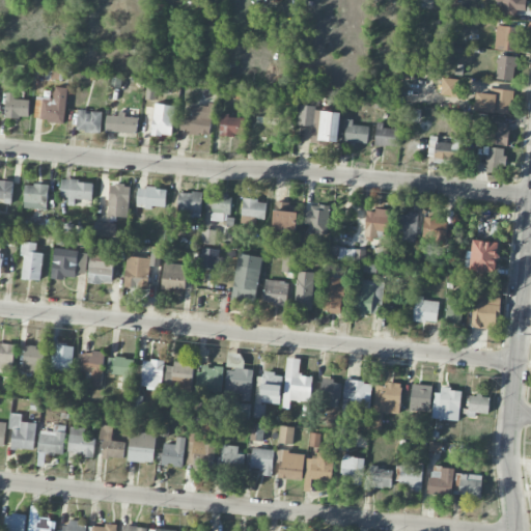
[(516,10),(525,10),(525,0),(495,0),(496,2),(501,2),(501,17),(516,17),(516,10)]
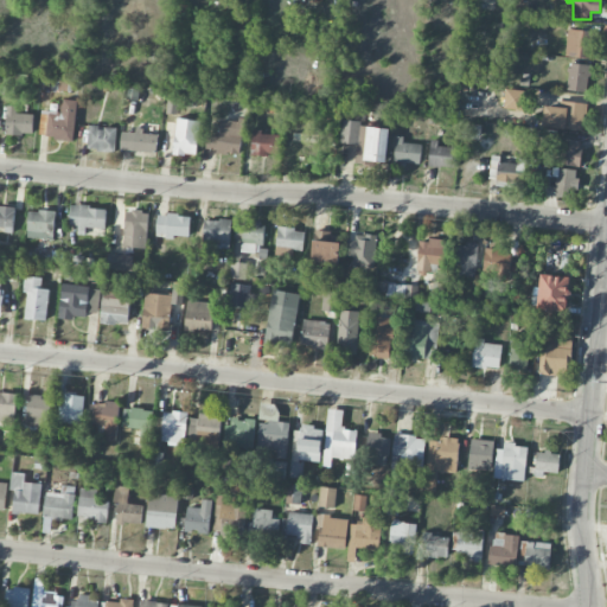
[(594,32),(568,30),(566,57),(592,58),(594,32)]
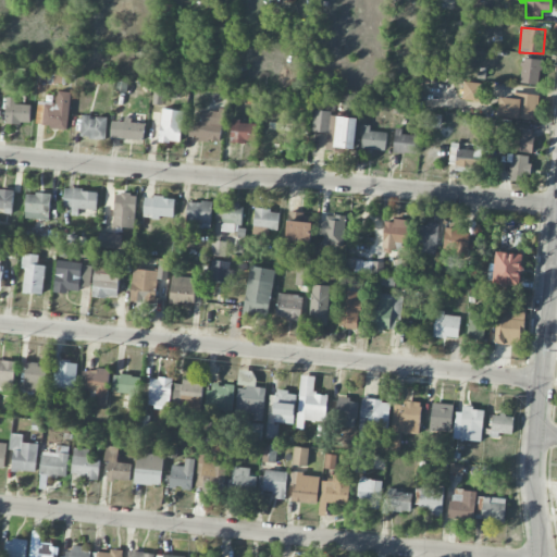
[(539,85),(541,60),(523,59),(521,84),(539,85)]
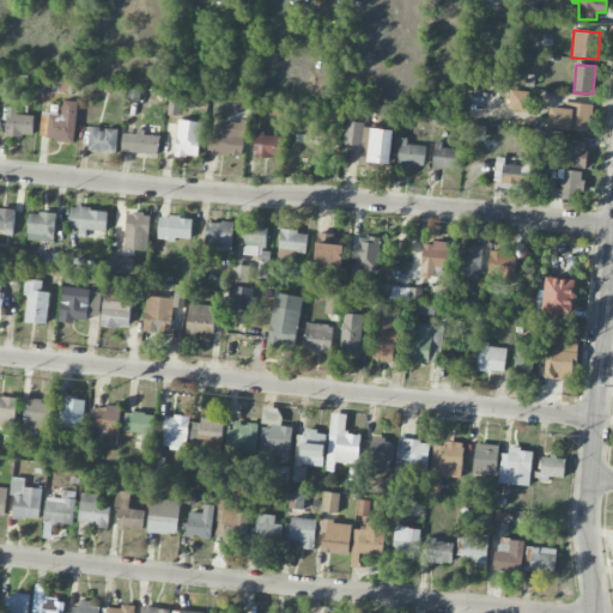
[(73,93),(73,82),(52,80),(50,92),(73,93)]
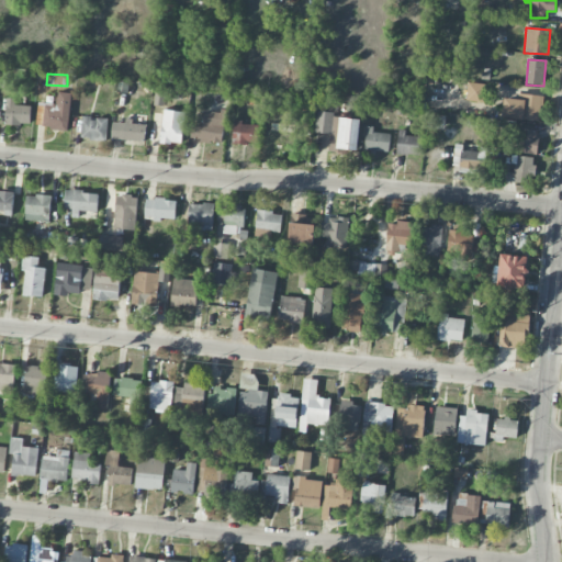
[(485,85),(468,82),(467,101),(484,102),(485,85)]
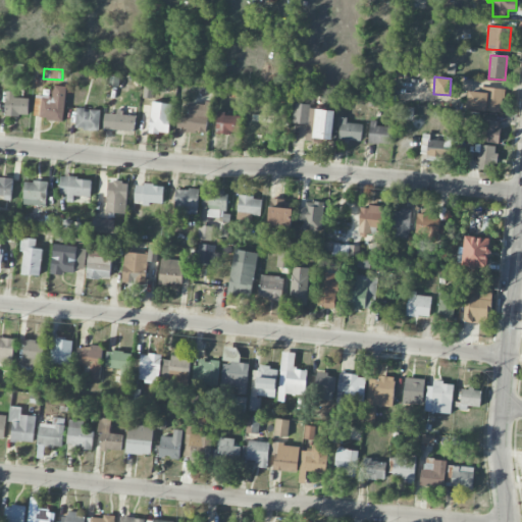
[(63,121),(66,87),(54,86),(53,97),(36,95),(34,118),(63,121)]
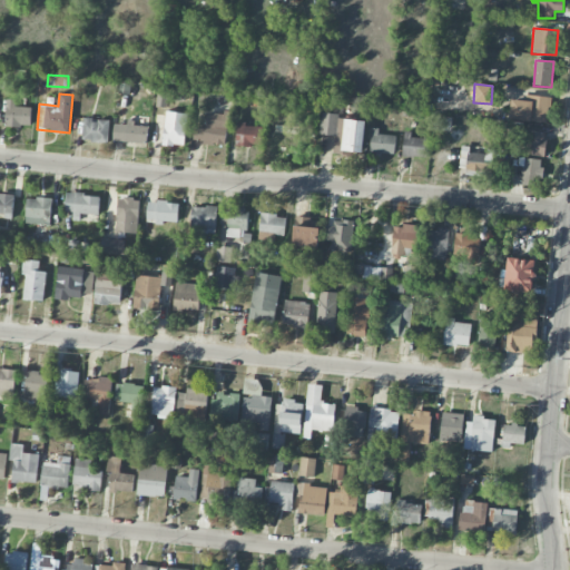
[(550,97),(533,96),(533,101),(511,100),(510,120),(549,123),(550,97)]
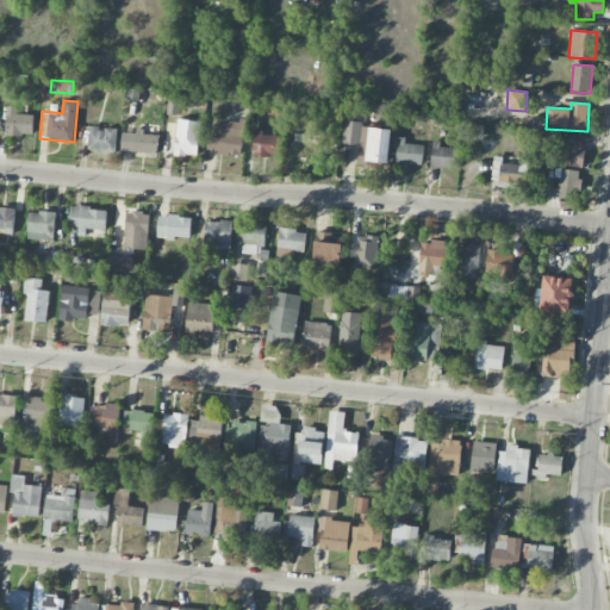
[(6,135),(32,136),(33,114),(17,114),(17,107),(7,106),(6,135)]
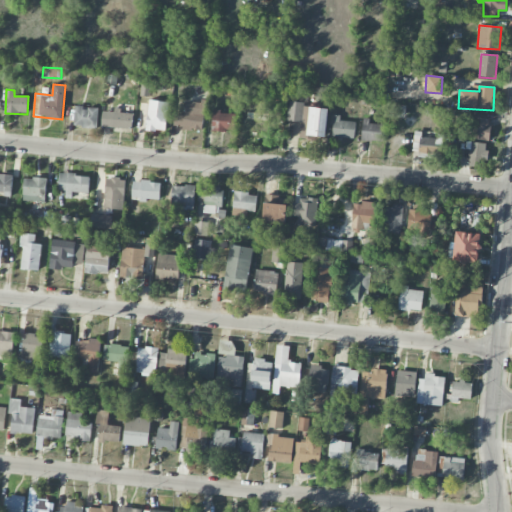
[(167,131),(168,102),(148,101),(147,130),(167,131)]
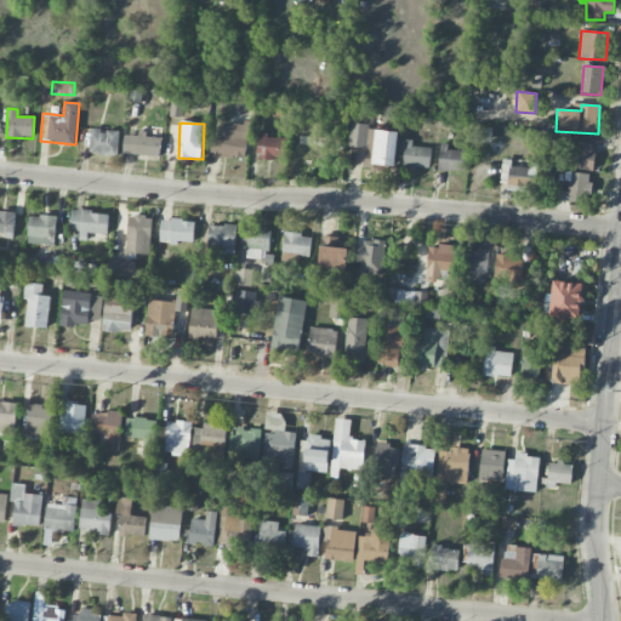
[(224,140),(212,138),(211,155),(246,158),(248,124),(226,123),(224,140)]
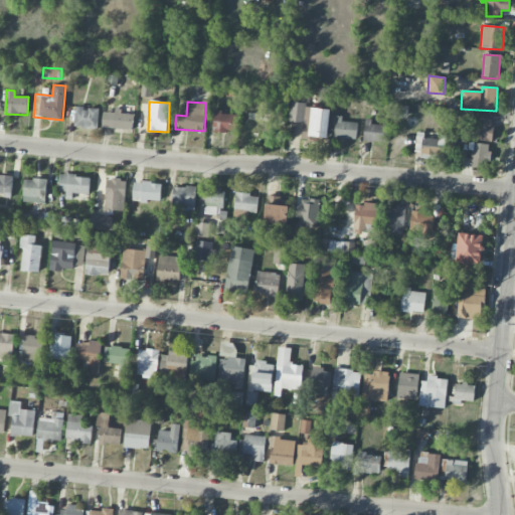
[(289,122),(303,123),(302,136),(329,138),(331,110),(306,108),(306,103),(290,102),(289,122)]
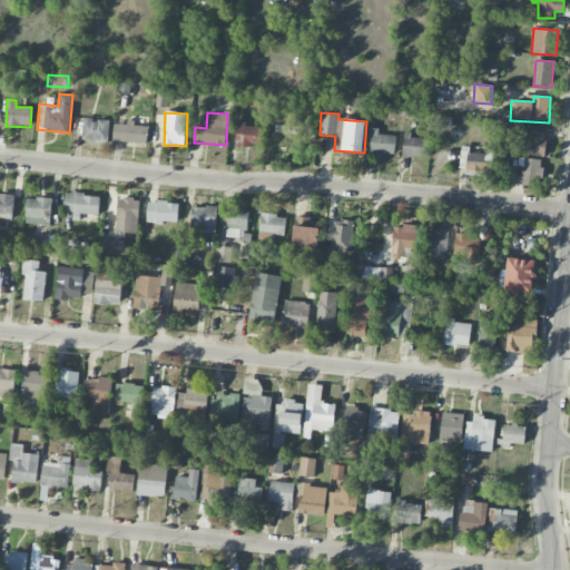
[(434,129),(450,131),(452,118),(436,116),(434,129)]
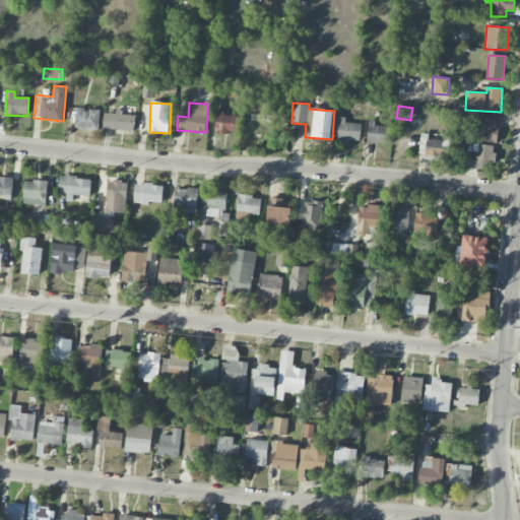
[(100,130),(100,110),(76,109),(75,129),(100,130)]
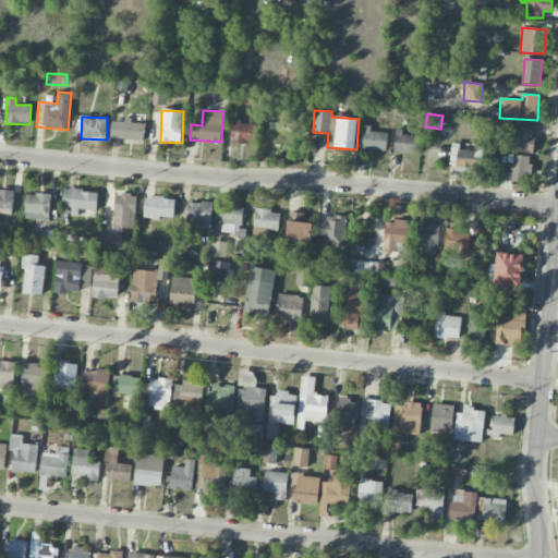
[(112,121),(111,138),(144,141),(145,123),(128,123),(128,122),(112,121)]
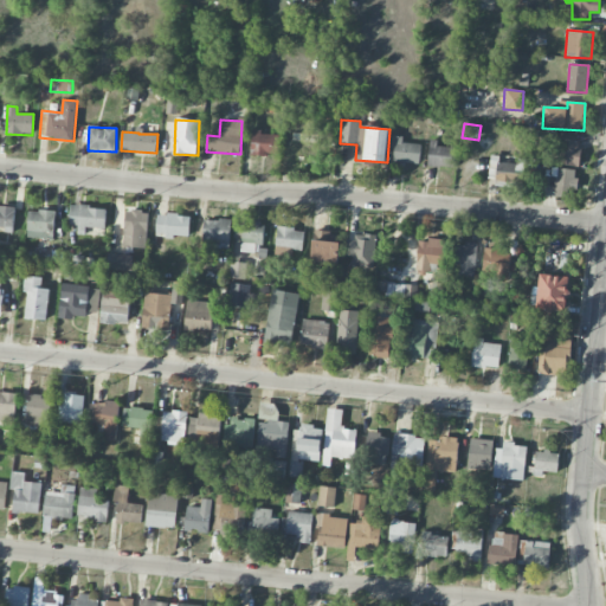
[(316,140),(302,140),(302,133),(290,131),(289,159),(315,160),(316,140)]
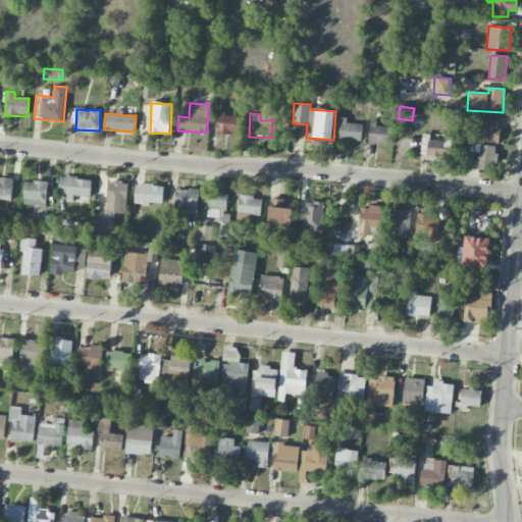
[(241,114),(216,114),(216,134),(240,134),(241,114)]
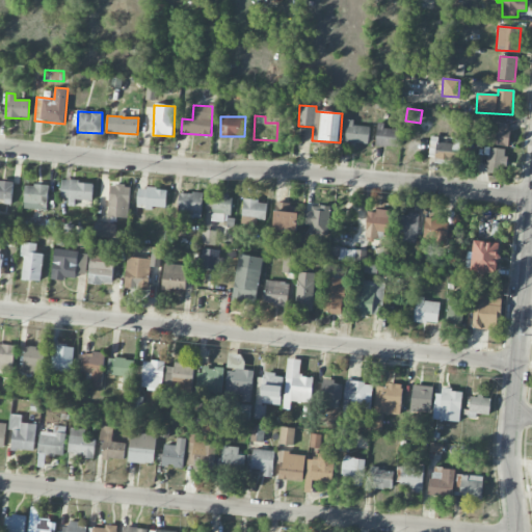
[(510,124),(493,122),(489,143),(507,147),(510,124)]
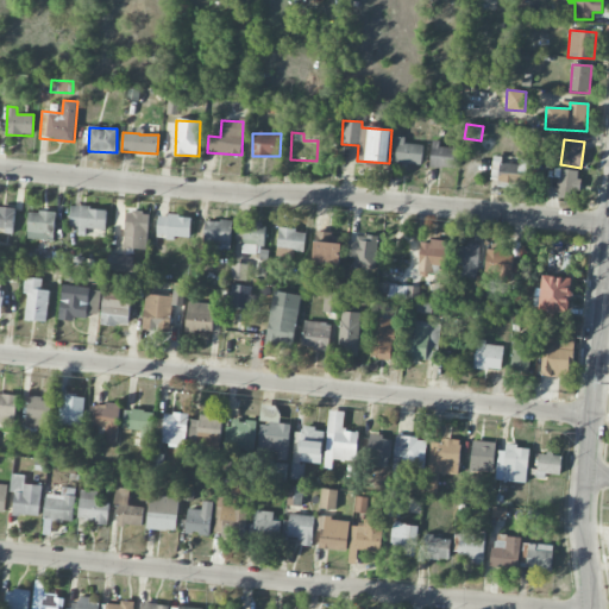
[(422,143),(396,142),(395,164),(421,165),(422,143)]
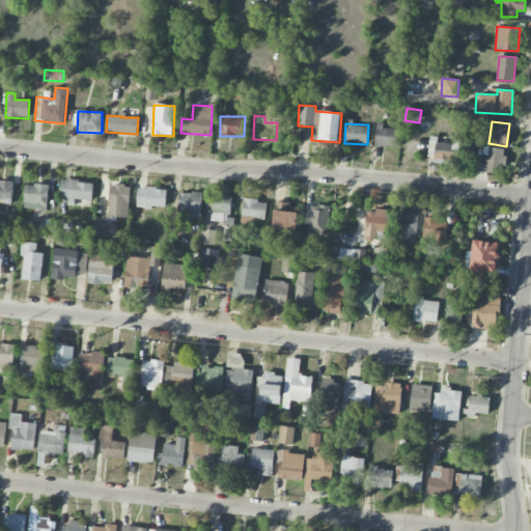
[(375,146),(397,146),(398,128),(375,127),(375,146)]
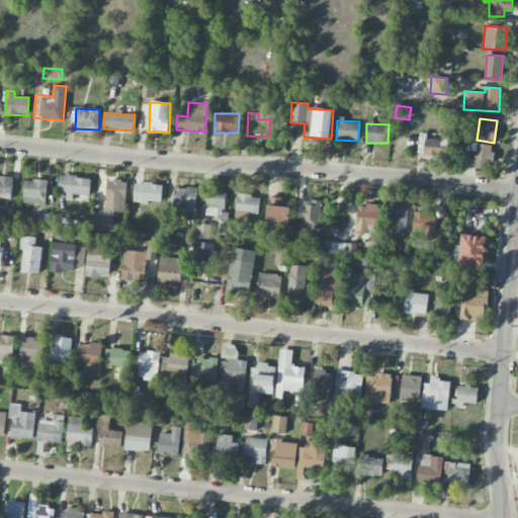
[(423,159),(446,160),(447,139),(424,138),(424,134),(420,133),(419,143),(424,143),(423,159)]
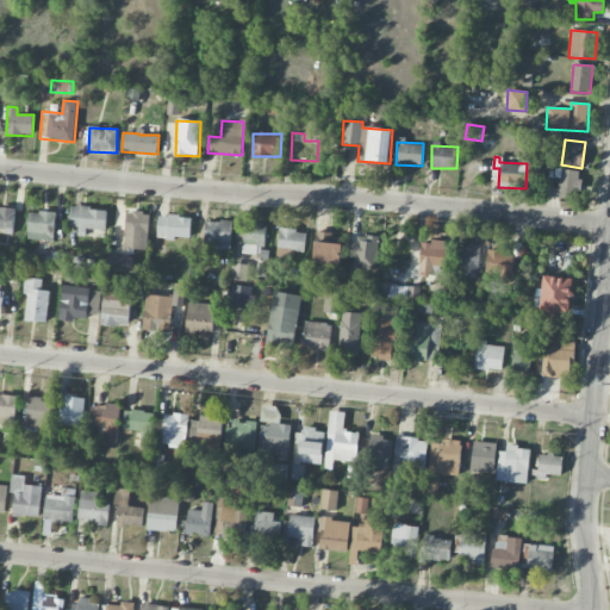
[(558,198),(579,199),(582,173),(560,172),(558,198)]
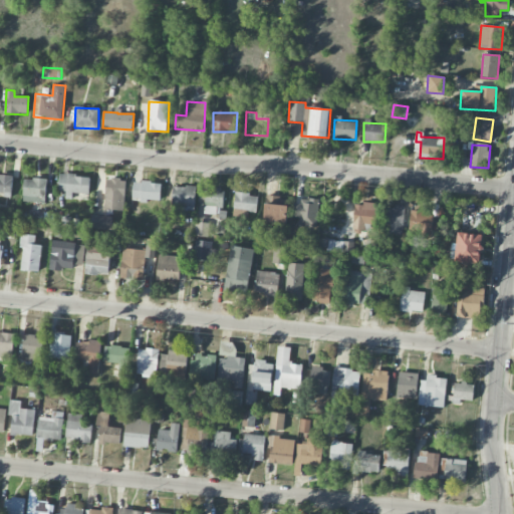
[(0,175),(0,194),(12,195),(12,176),(0,175)]
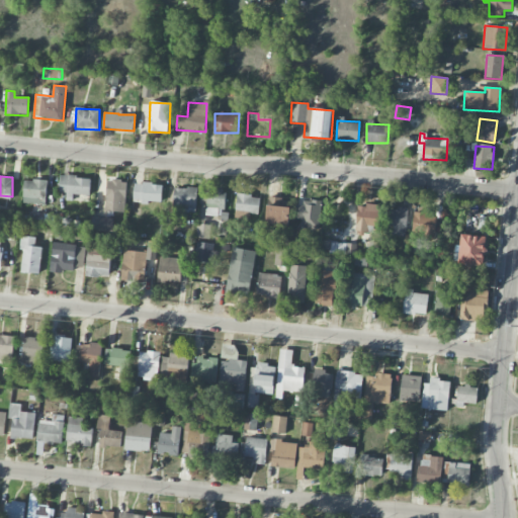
[(60,194),(90,195),(90,177),(61,176),(60,194)]
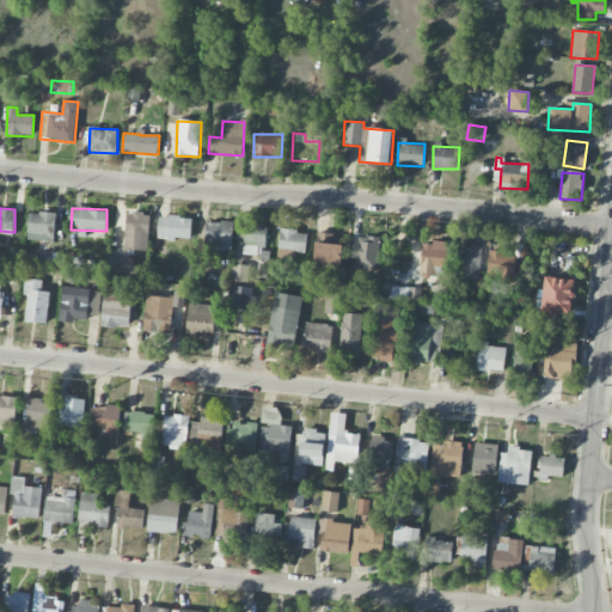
[(28,240),(55,242),(55,213),(29,212),(28,240)]
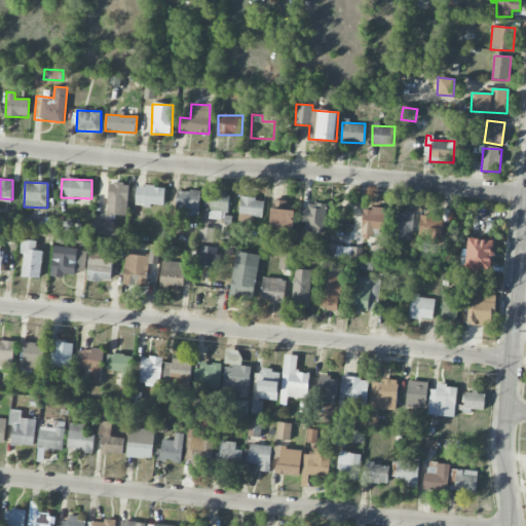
[(109,183),(107,215),(126,216),(128,184),(109,183)]
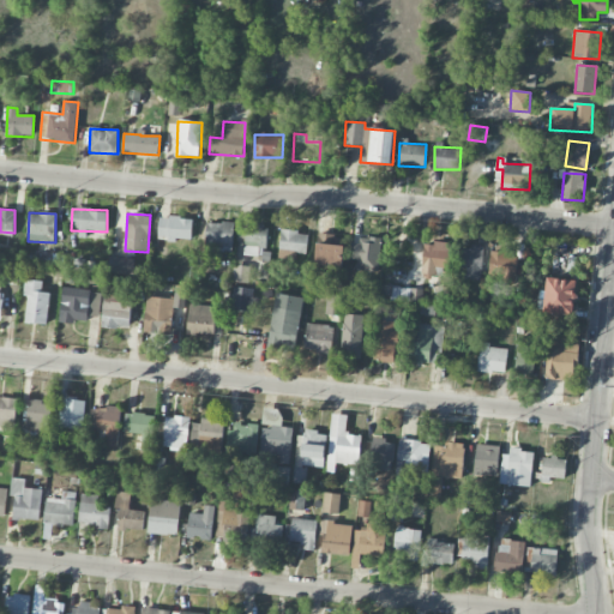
[(192,240),(192,218),(160,217),(160,240),(192,240)]
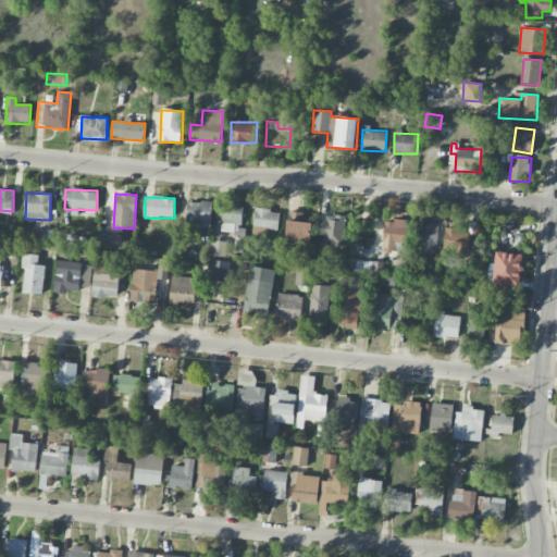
[(212,201),(187,200),(186,226),(211,227),(212,201)]
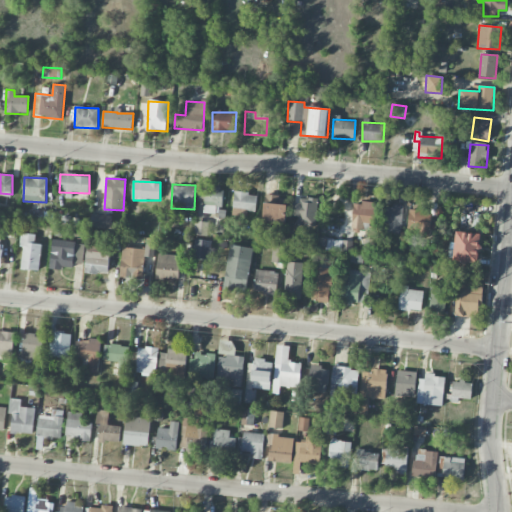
[(257,194),(234,192),(233,209),(256,211),(257,194)]
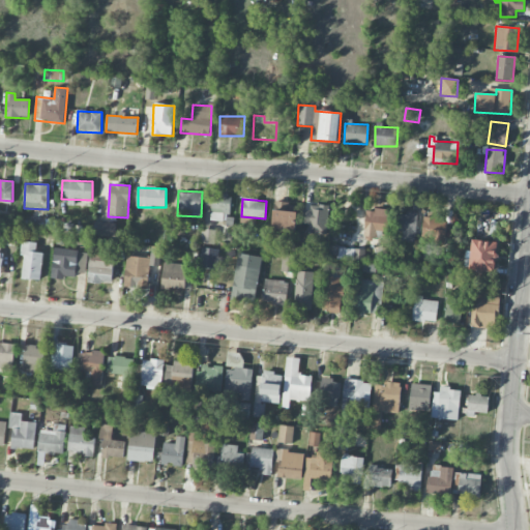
[(297,211),(288,211),(288,203),(274,202),(273,228),(296,229),(297,211)]
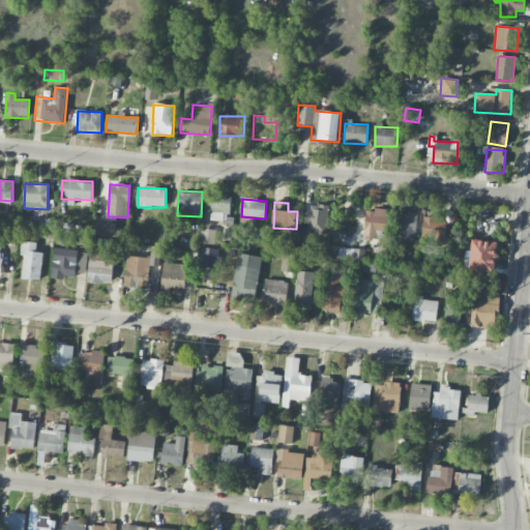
[(329,208),(304,205),(301,224),(308,225),(307,232),(326,234),(329,208)]
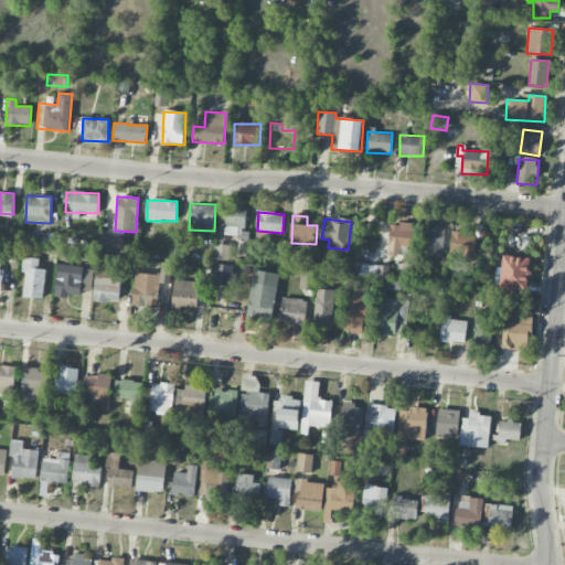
[(388,253),(414,254),(415,224),(390,223),(388,253)]
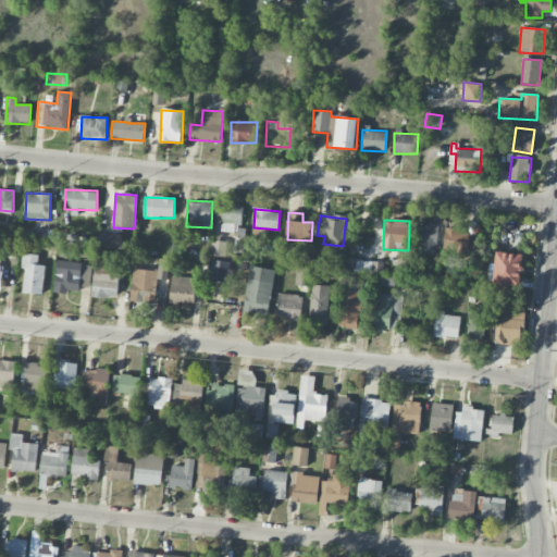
[(440,225),(422,222),(418,243),(423,244),(422,252),(434,255),(440,225)]
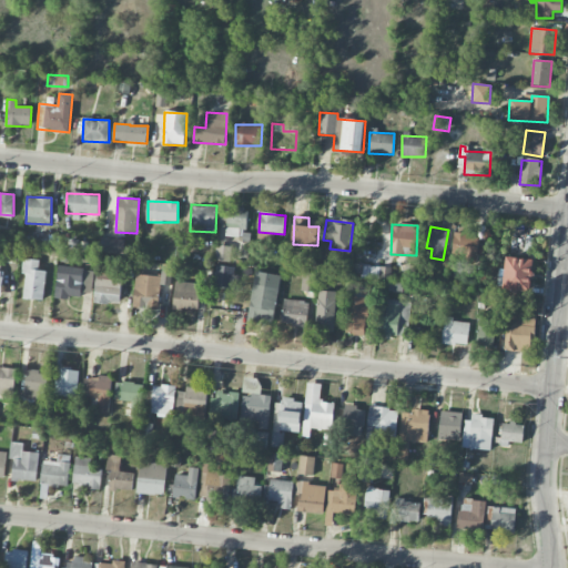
[(453,252),(477,252),(477,232),(454,232),(453,252)]
